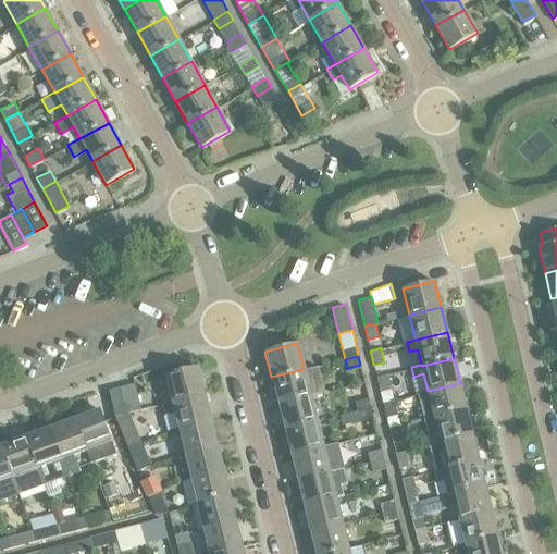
[(324,391),(319,365),(304,369),(271,377),(277,404),(311,395),(310,394),(324,391)]
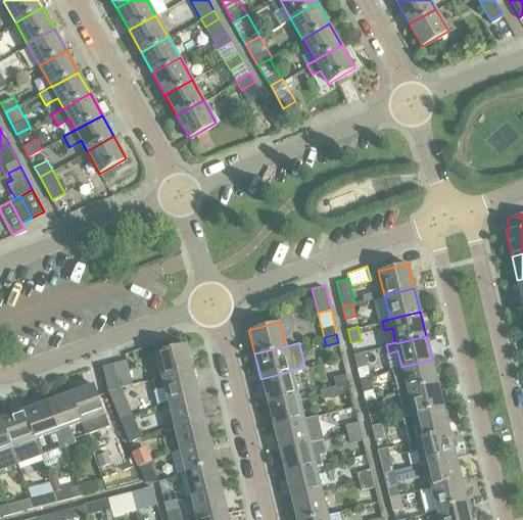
[(155,351),(161,377),(193,369),(187,344),(155,351)]
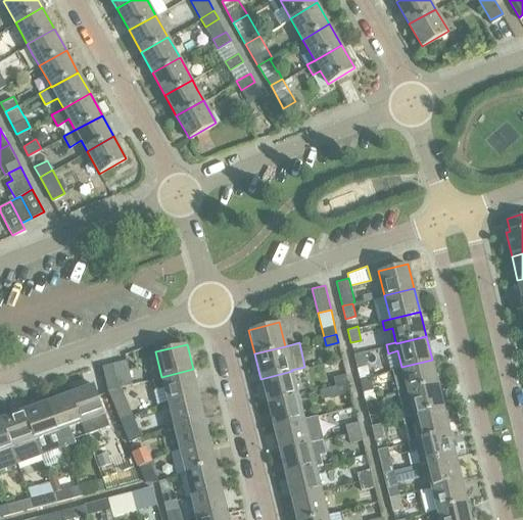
[(367,364),(364,350),(353,352),(357,367),(367,364)]
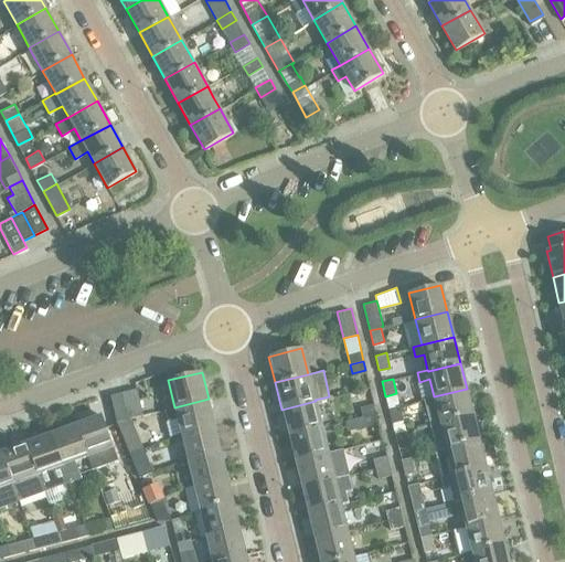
[(136,389),(123,392),(129,419),(130,419),(142,415),(136,389)]
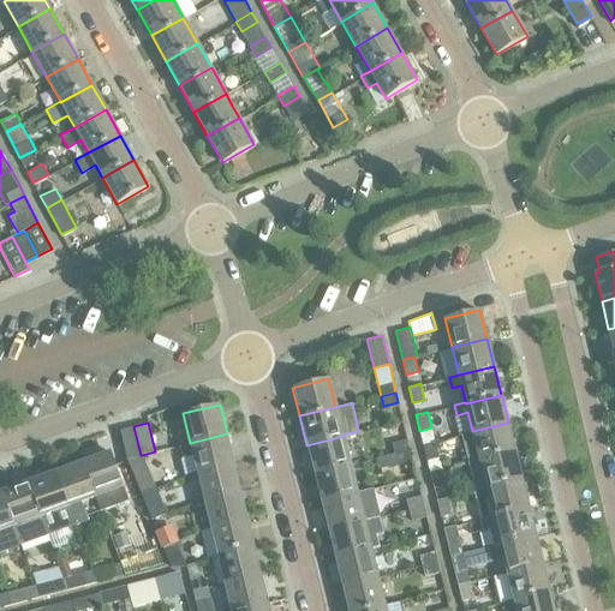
[(472,431),(463,433),(469,462),(479,459),(515,450),(508,423),(472,431)]
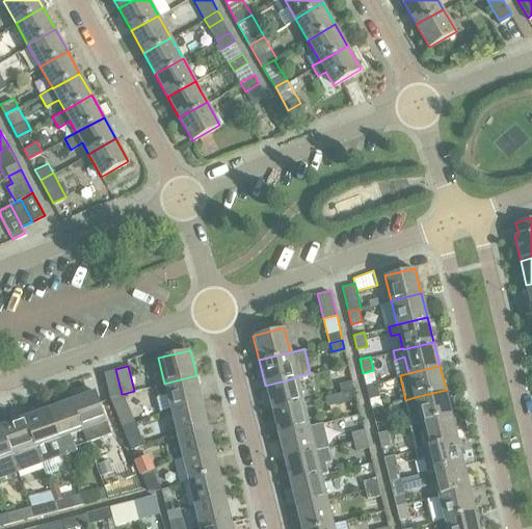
[(109,397),(110,397),(122,394),(115,369),(103,372),(109,397)]
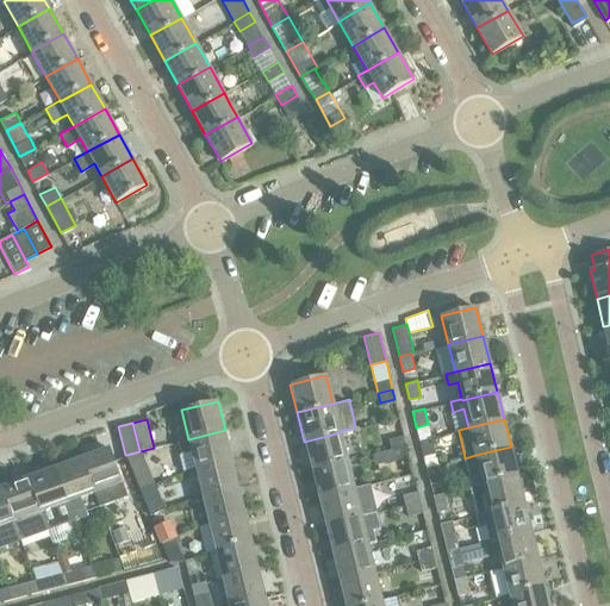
[(195,467),(232,458),(225,430),(188,439),(178,442),(181,453),(191,450),(195,467)]
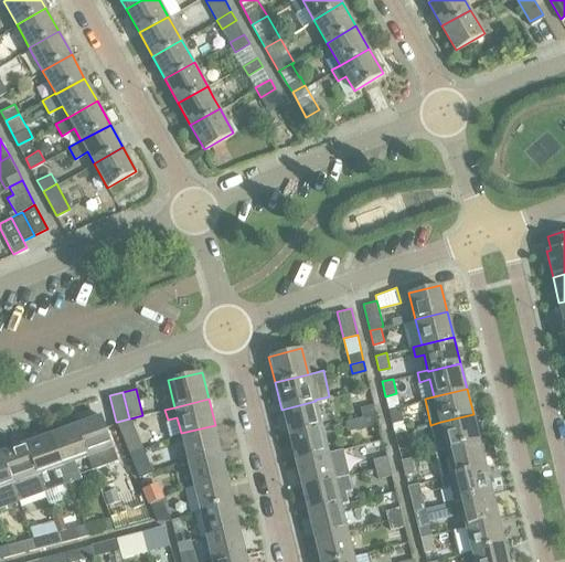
[(321,426),(316,401),(281,410),(288,435),(321,426)]
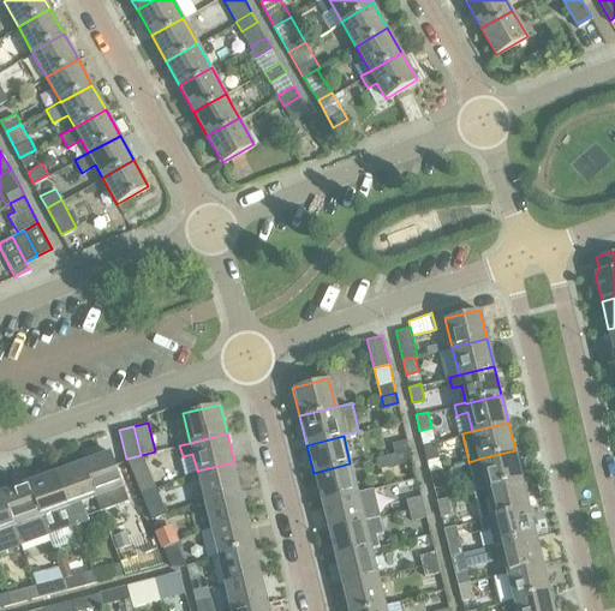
[(392,441),(394,451),(410,448),(407,438),(392,441)]
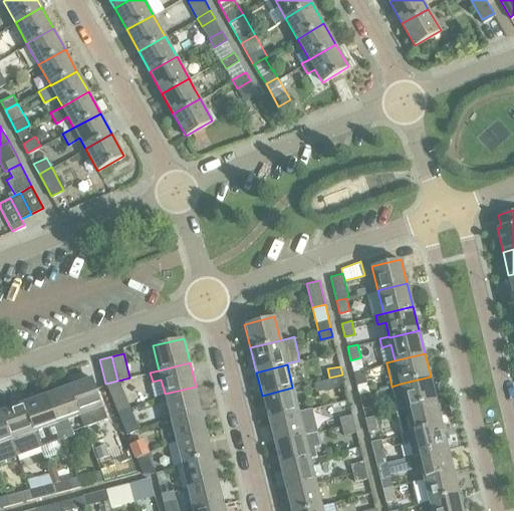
[(366,381),(363,367),(353,369),(356,384),(366,381)]
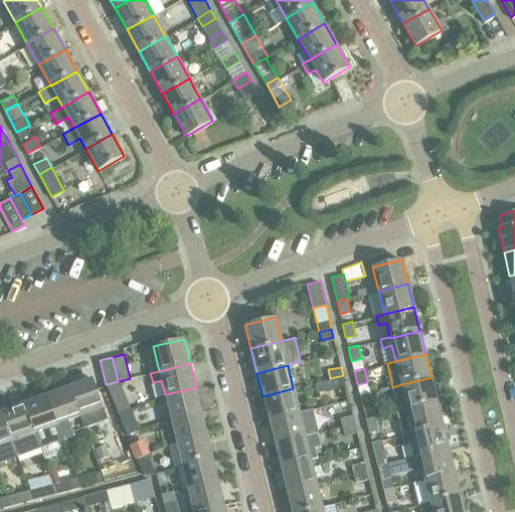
[(345,384),(343,375),(330,378),(332,387),(345,384)]
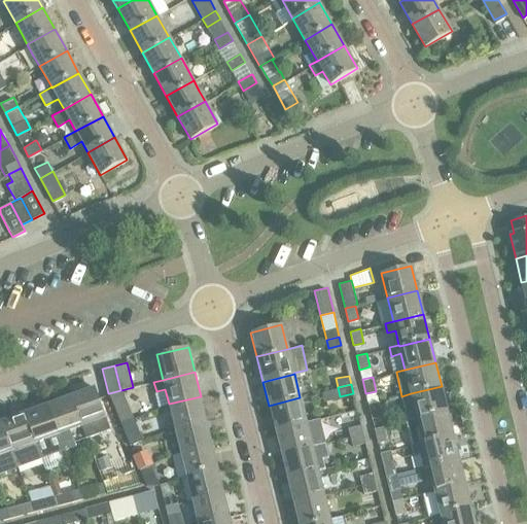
[(448,410),(442,386),(411,393),(417,417),(417,418),(448,410)]
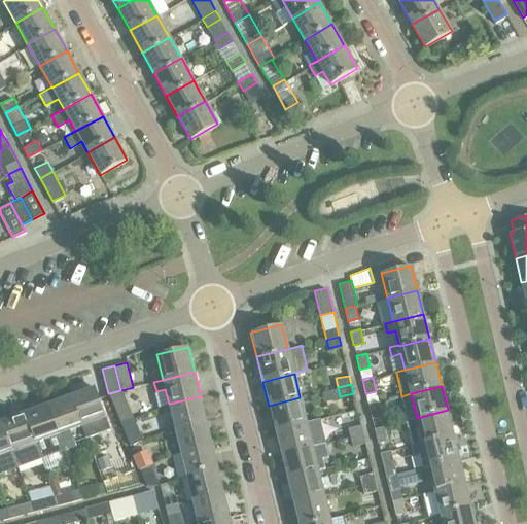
[(105,417),(95,387),(70,396),(81,425),(86,437),(110,427),(106,417),(105,417)]
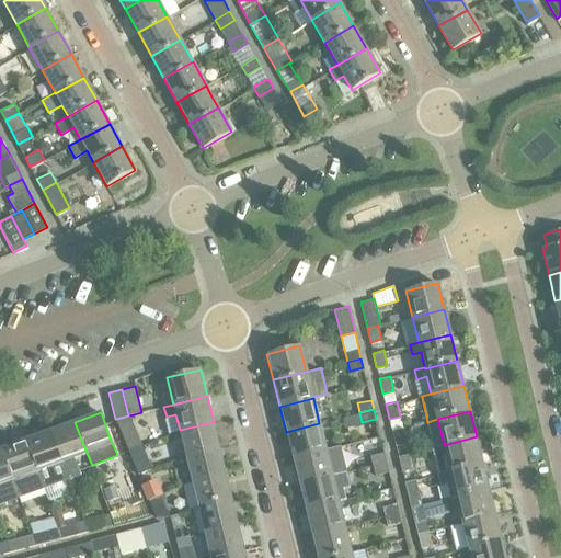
[(129,416),(128,416),(116,419),(129,450),(141,444),(129,416)]
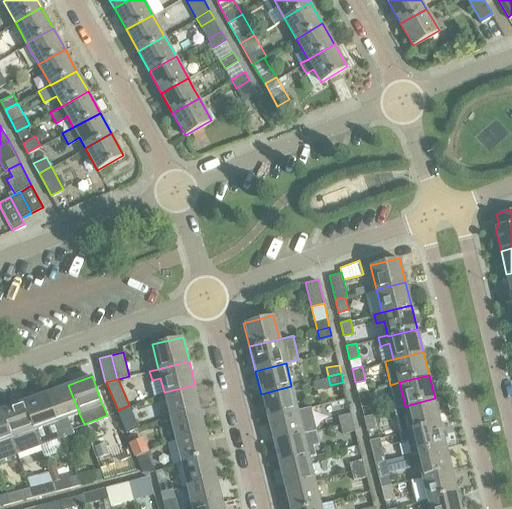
[(68,385),(46,393),(62,436),(73,432),(68,417),(79,413),(68,385)]
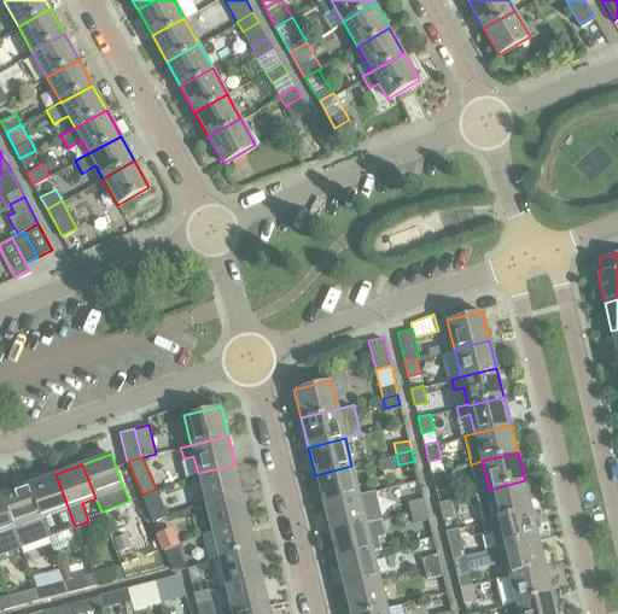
[(242,492),(235,465),(198,473),(205,501),(242,492)]
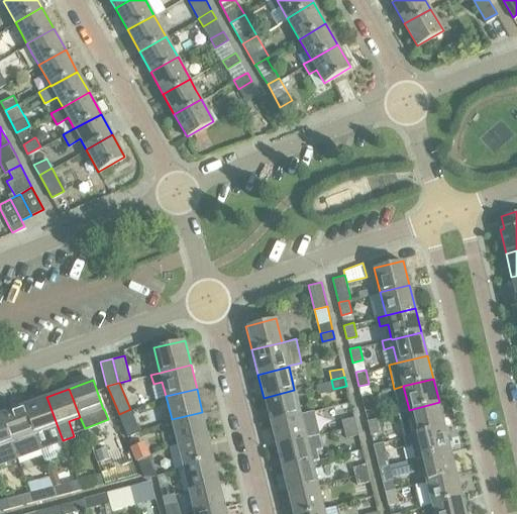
[(270,421),(300,414),(294,390),(264,398),(270,421)]
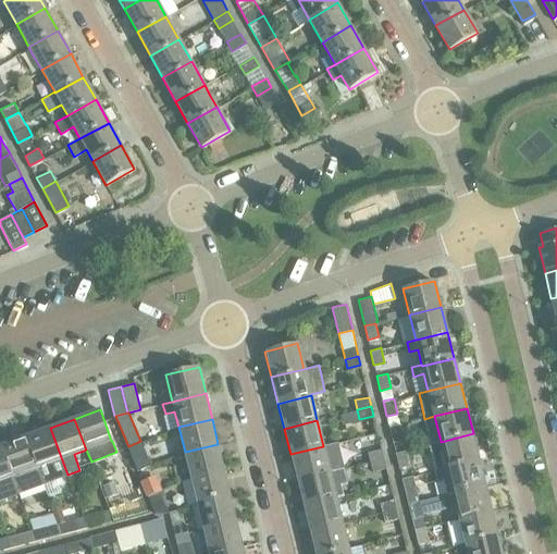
[(404,439),(400,423),(390,427),(393,441),(404,439)]
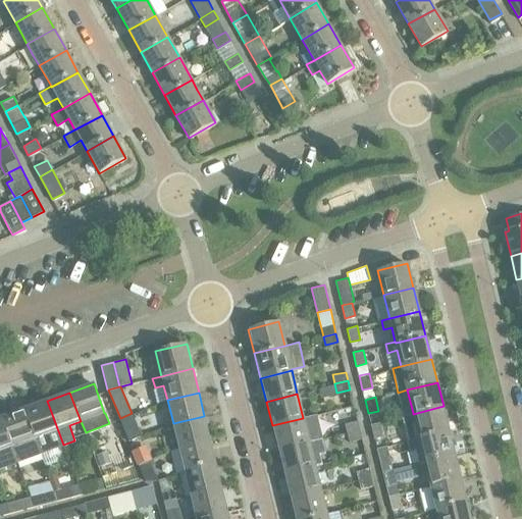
[(40,453),(41,453),(52,449),(63,445),(47,401),(43,399),(37,401),(35,405),(23,409),(40,453)]
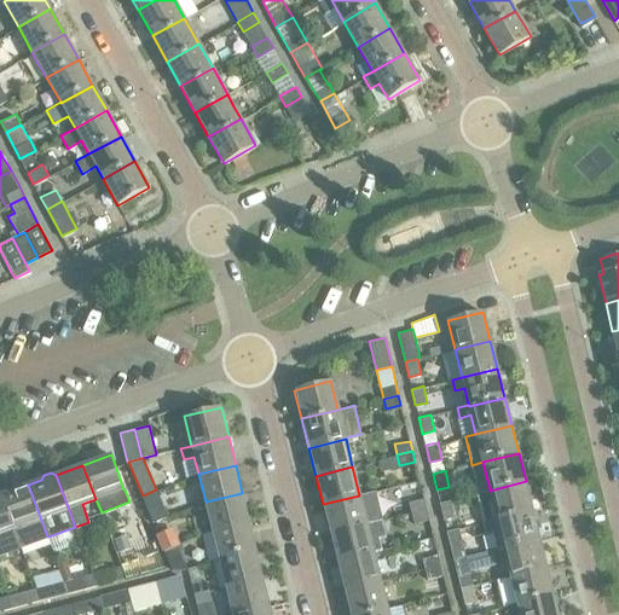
[(490,489),(478,493),(480,503),(485,521),(533,510),(526,481),(490,491),(490,489)]
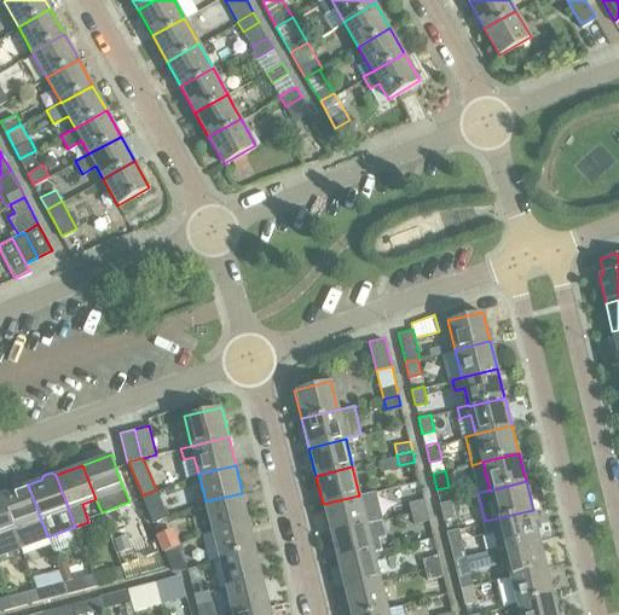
[(21,546),(47,537),(28,485),(1,494),(21,546)]
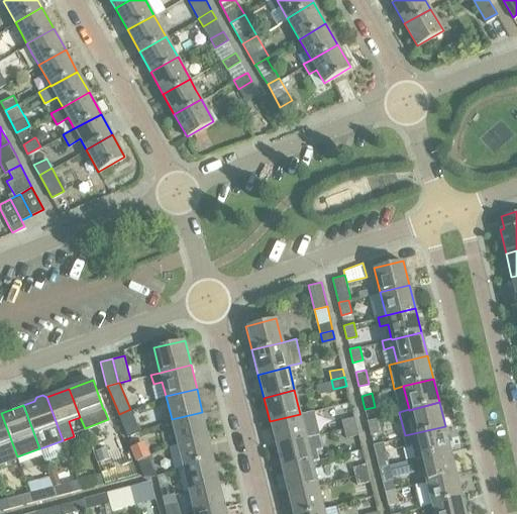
[(130,409),(119,414),(127,436),(139,431),(130,409)]
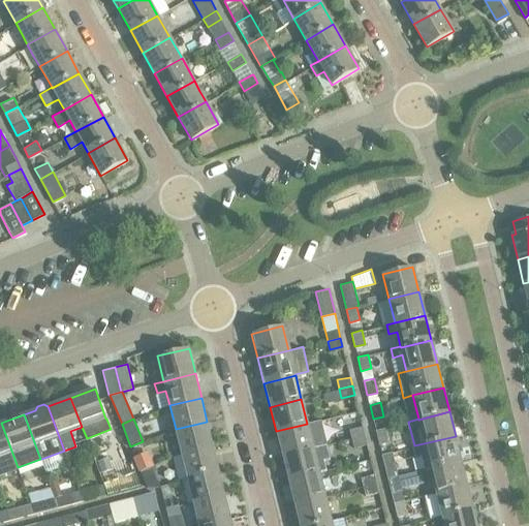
[(181,453),(213,445),(207,422),(176,429),(181,453)]
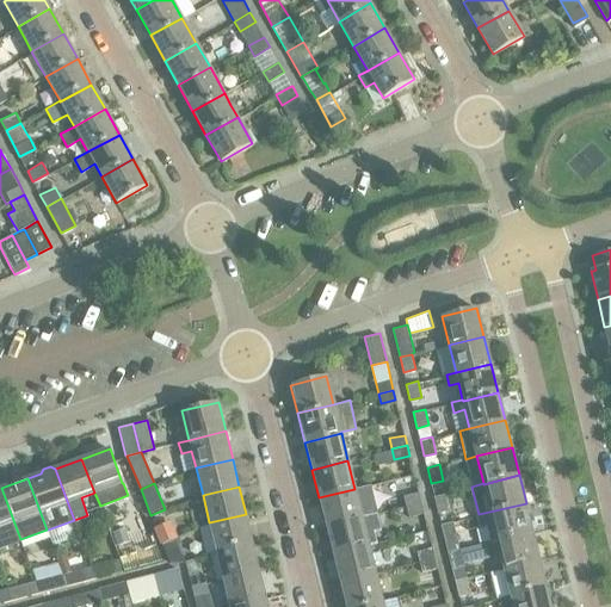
[(1,488),(0,488),(0,546),(20,539),(1,488)]
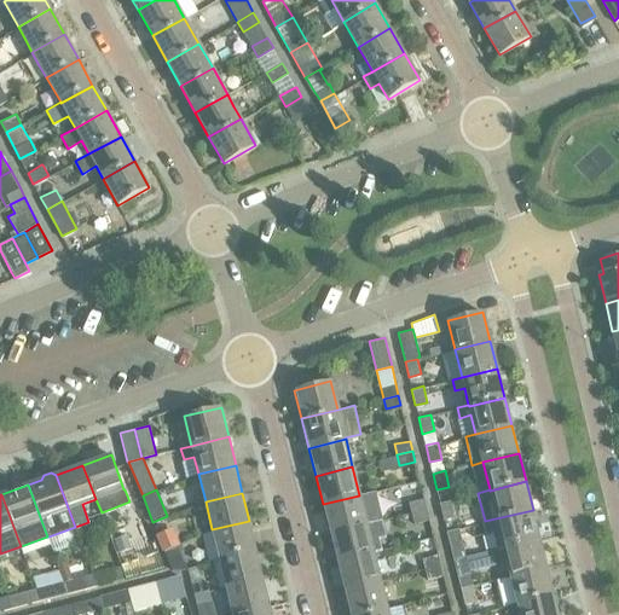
[(323,504),(330,533),(366,523),(359,495),(323,504)]
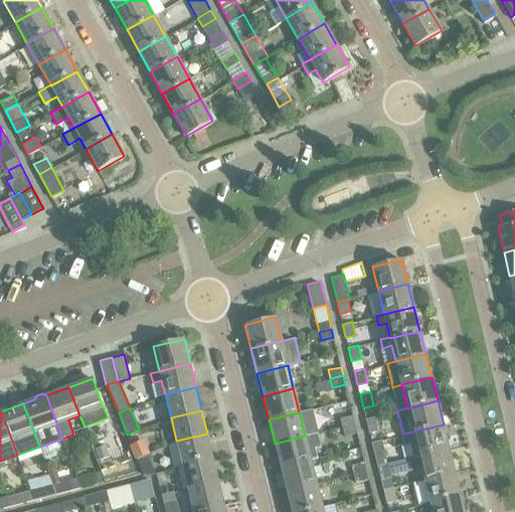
[(340,416),(342,425),(355,422),(352,413),(340,416)]
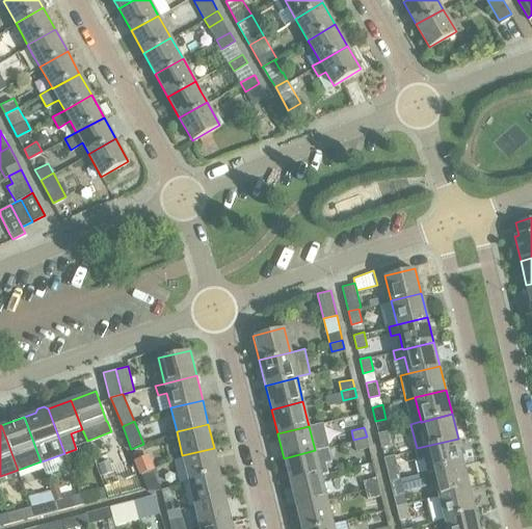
[(392,443),(389,429),(377,431),(380,446),(392,443)]
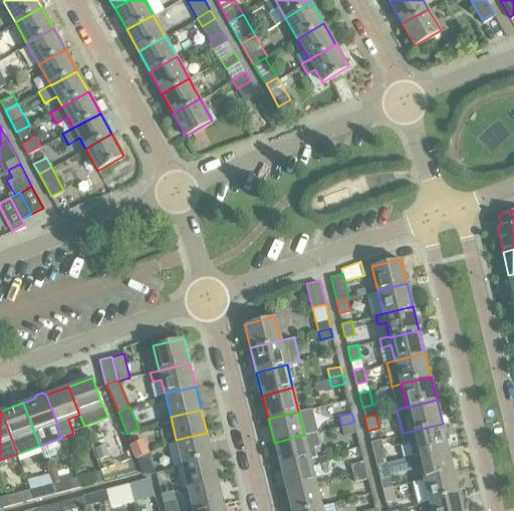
[(356,431),(354,422),(341,425),(343,434),(356,431)]
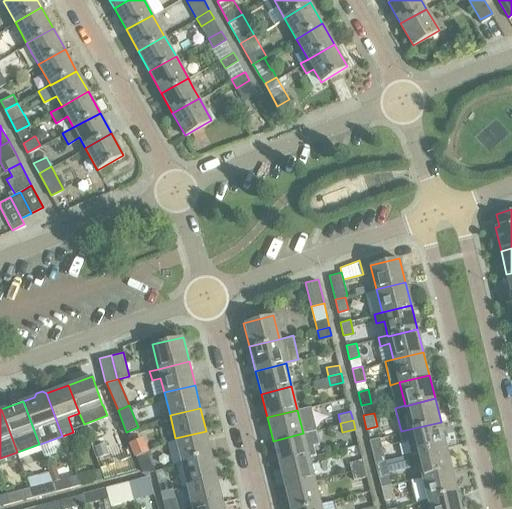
[(447,445),(441,422),(401,431),(399,432),(402,442),(408,440),(411,454),(417,453),(447,445)]
